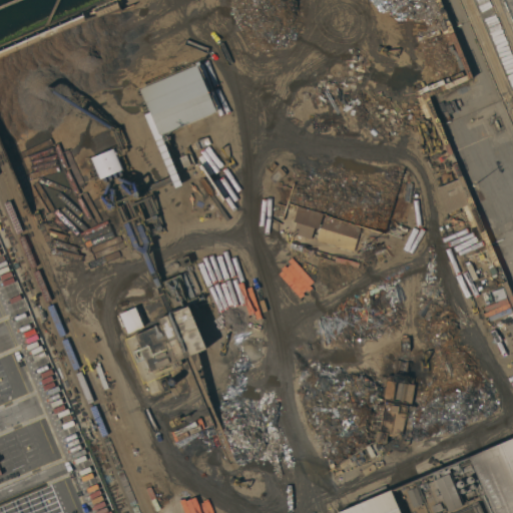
[(196,65),(215,112),(159,135),(140,89),(196,65)]
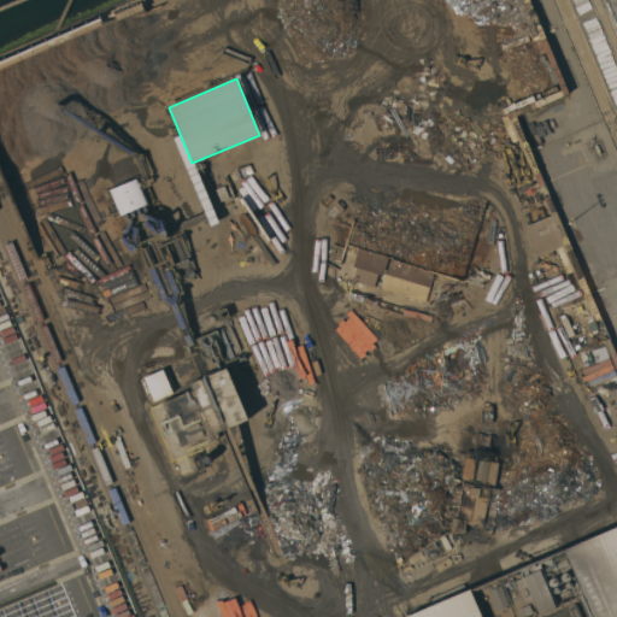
[(147,205),(119,216),(109,191),(137,178),(147,205)]
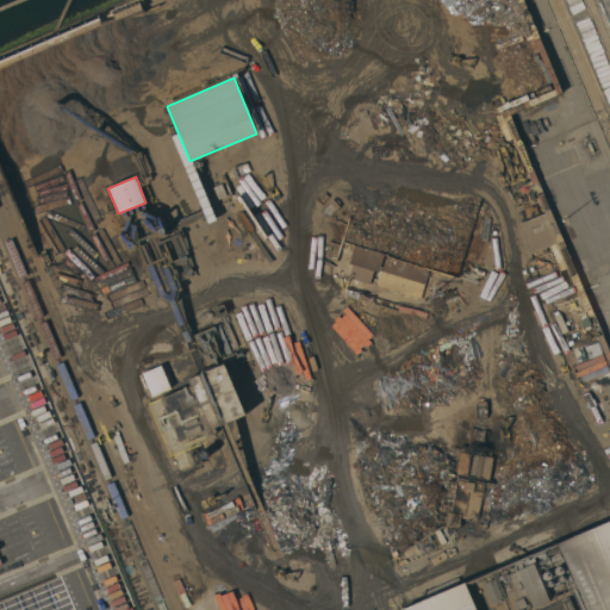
[(348,263),(354,244),(384,254),(378,272),(373,271),(369,285),(347,278),(352,265),(348,263)]
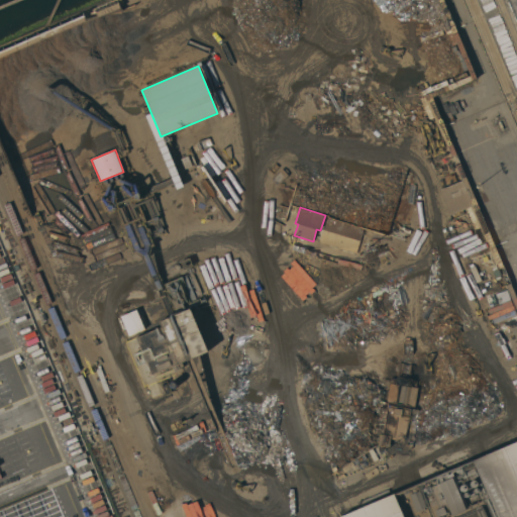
[(318,242),(326,218),(364,229),(355,254),(318,242)]
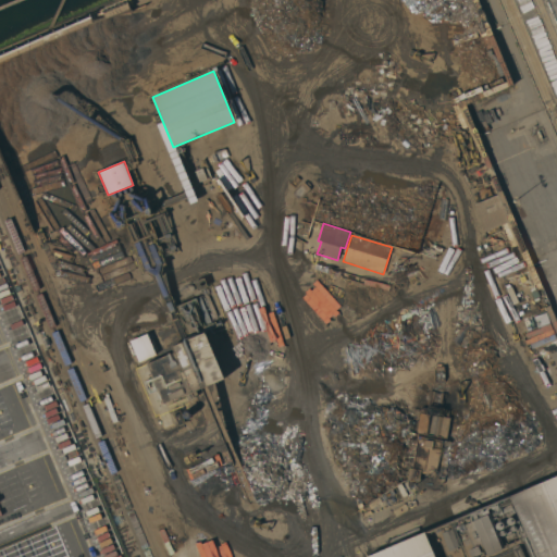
[(173,346),(181,343),(168,310),(200,296),(218,338),(212,342),(212,339),(208,342),(223,379),(163,405),(157,391),(149,394),(144,381),(151,378),(146,364),(175,351),(173,346)]
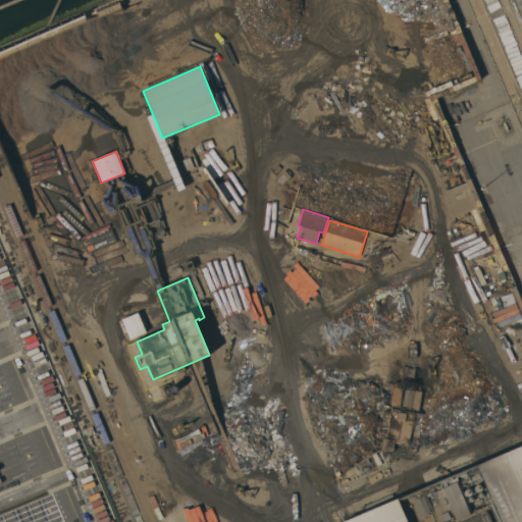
[(138,313),(146,332),(129,340),(121,320),(138,313)]
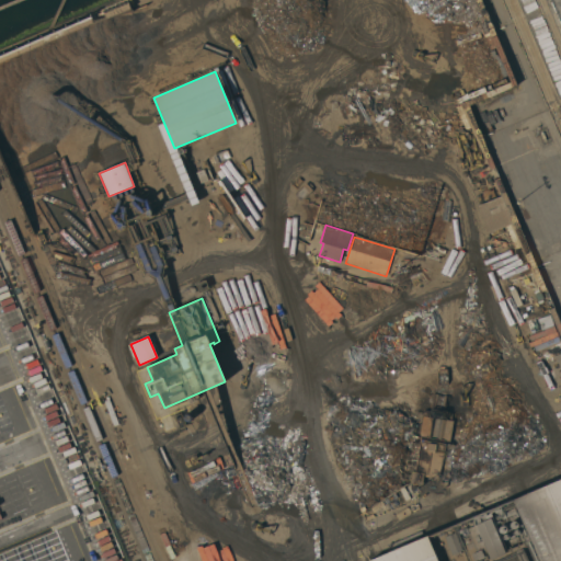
[(449,412),(448,414),(447,414),(446,419),(444,419),(441,420),(430,418),(430,415),(428,415),(431,409),(449,412)]
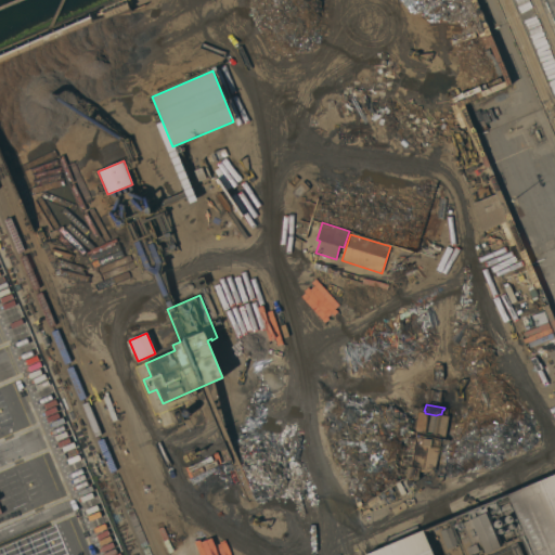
[(370,554),(554,474),(554,554),(370,554)]
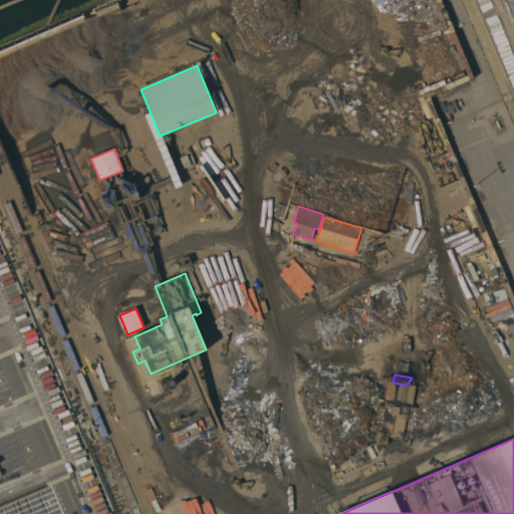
[(349,459),(351,463),(342,470),(339,466),(349,459)]
